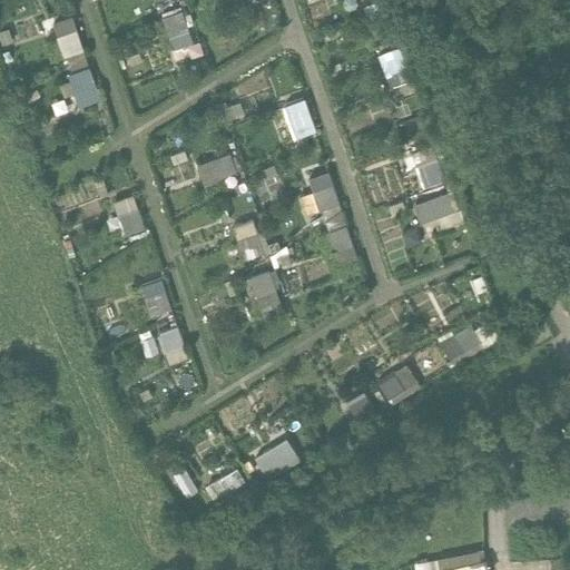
[(383,2),(365,9),(376,41),(394,35),(383,2)]
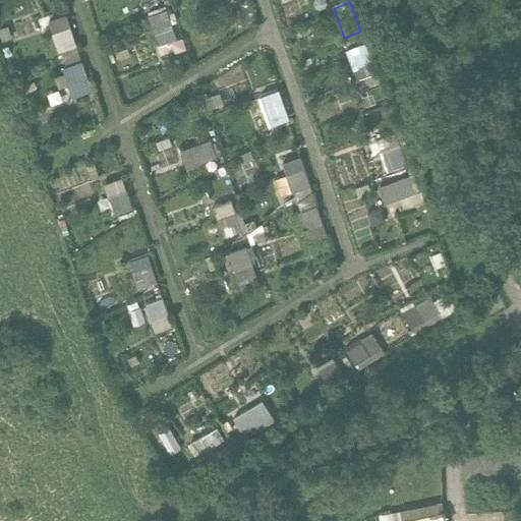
[(165,12),(149,18),(158,46),(175,41),(165,12)]
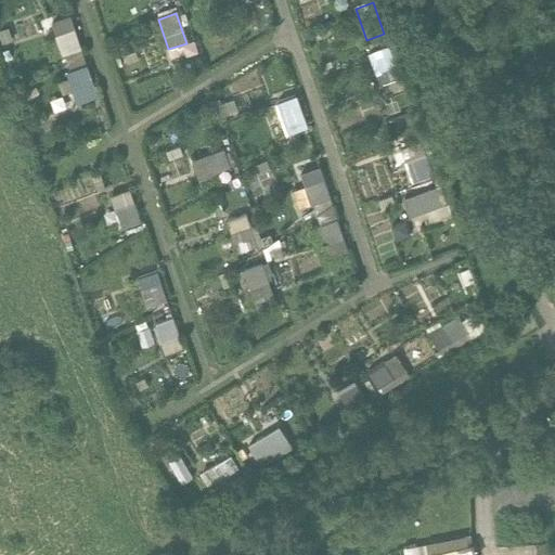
[(68,18),(51,26),(62,56),(79,51),(68,18)]
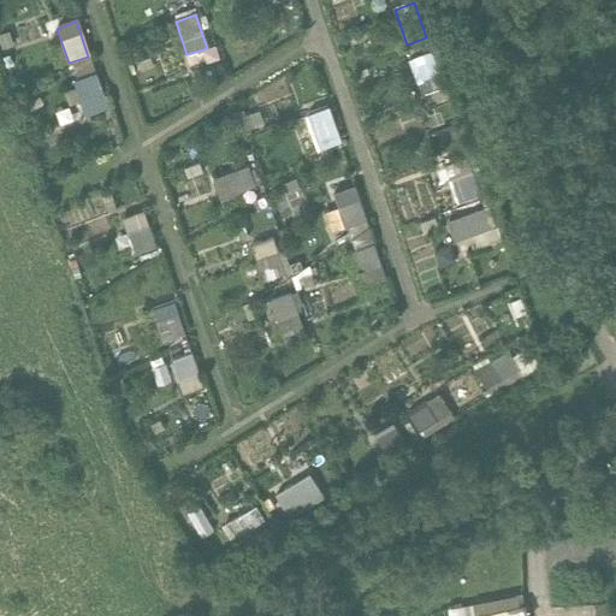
[(432,53),(412,60),(424,95),(444,88),(432,53)]
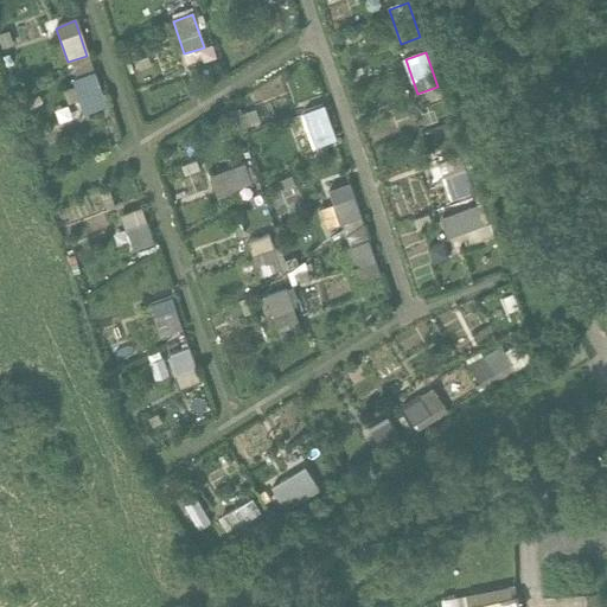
[(74,76),(94,69),(89,56),(70,63),(74,76)]
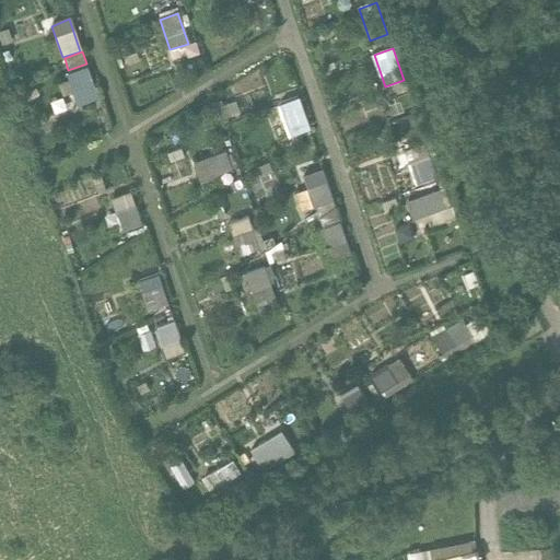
[(86,68),(68,74),(79,105),(96,98),(86,68)]
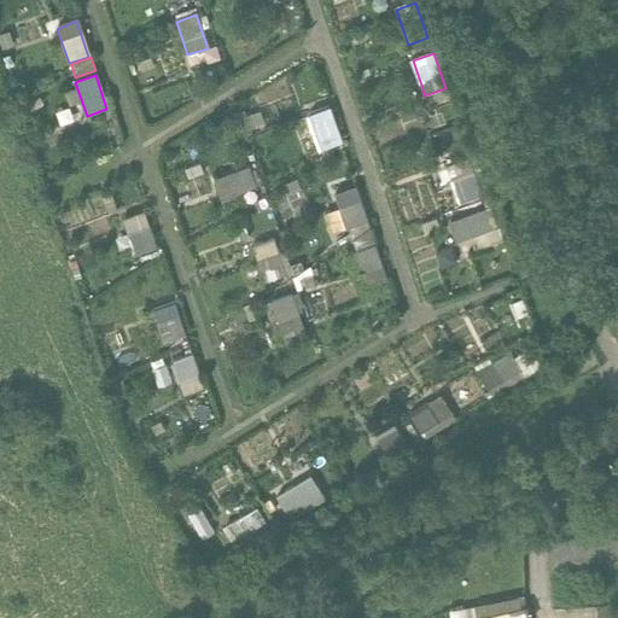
[(340,143),(330,109),(309,116),(321,150),(340,143)]
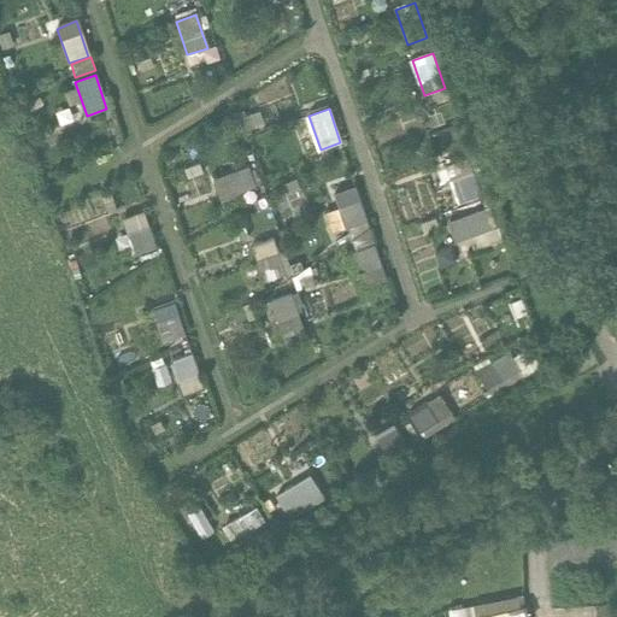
[(469,159),(448,166),(460,204),(481,195),(469,159)]
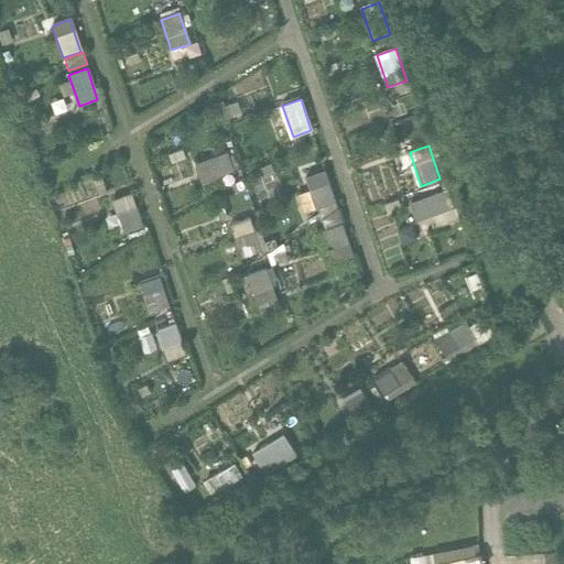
[(226,154),(196,164),(203,183),(232,173),(226,154)]
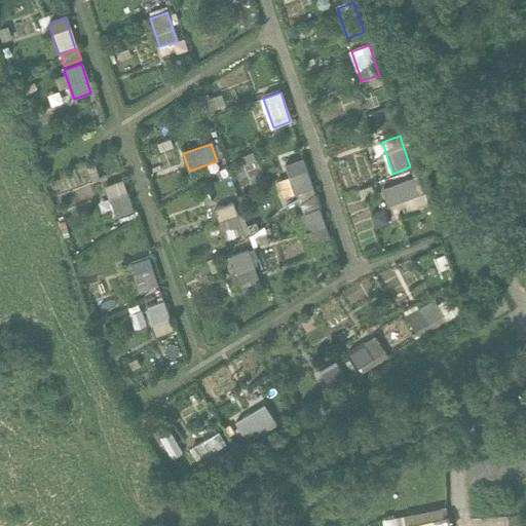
[(313,189),(303,158),(285,164),(296,195),(313,189)]
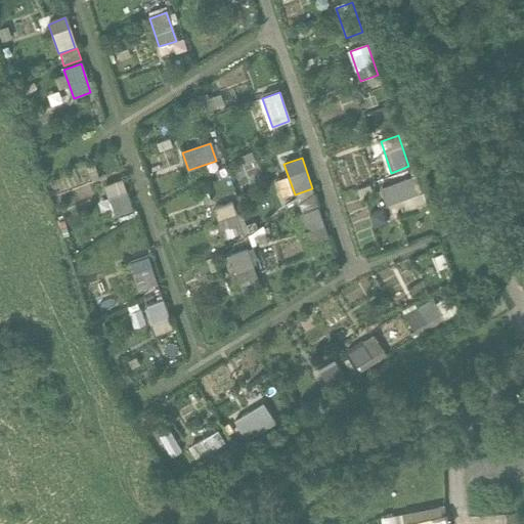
[(413,178),(384,187),(389,205),(419,195),(413,178)]
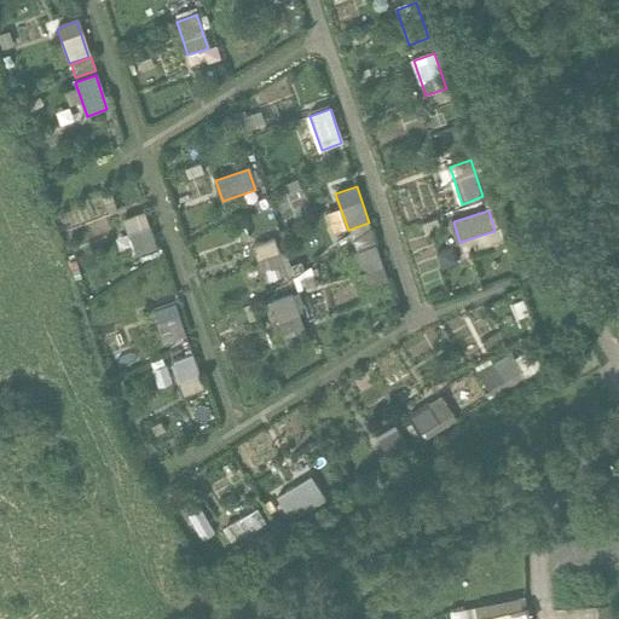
[(144,215),(123,223),(136,256),(155,249),(144,215)]
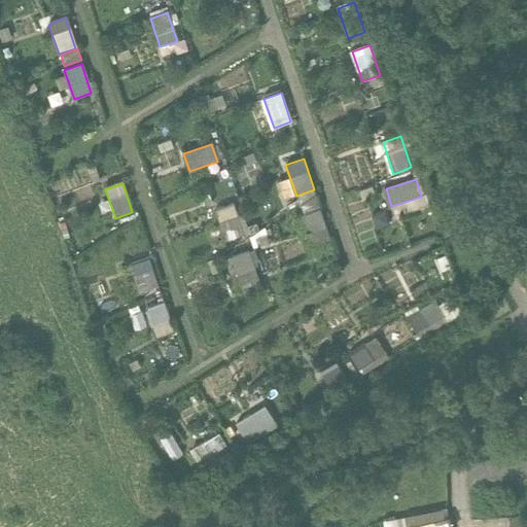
[(233,206),(215,212),(225,241),(244,235),(233,206)]
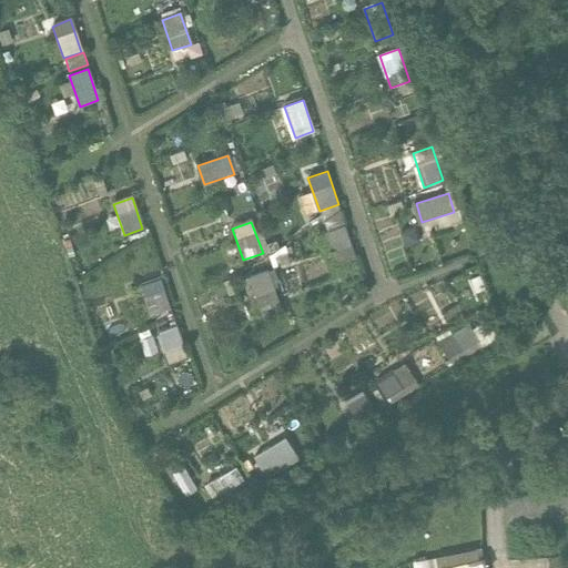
[(325,229),(332,254),(353,249),(345,223),(325,229)]
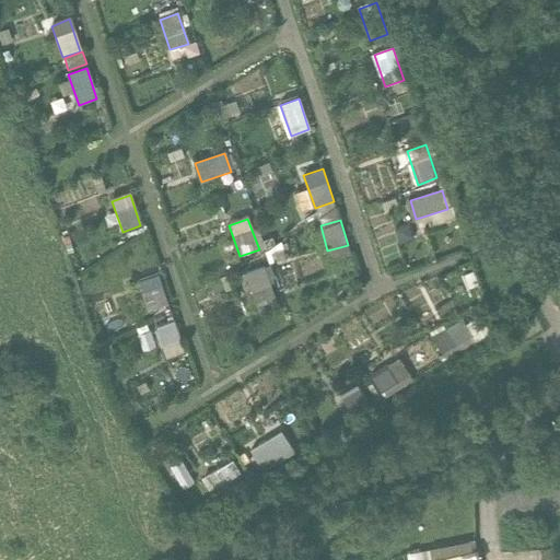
[(265,268),(247,275),(258,305),(277,299),(265,268)]
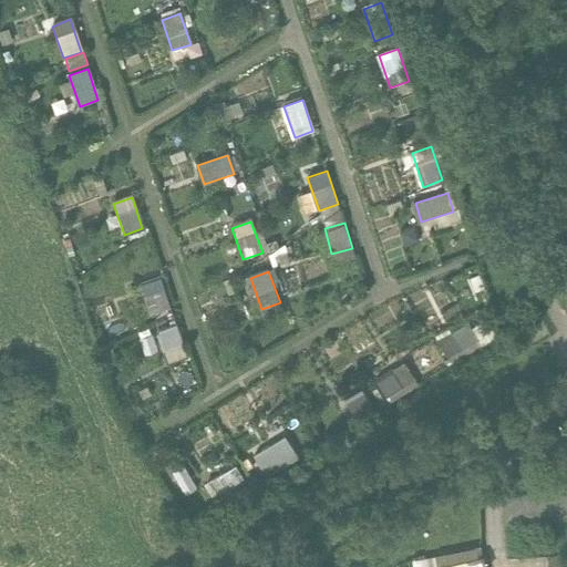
[(160,279),(141,286),(151,316),(169,309),(160,279)]
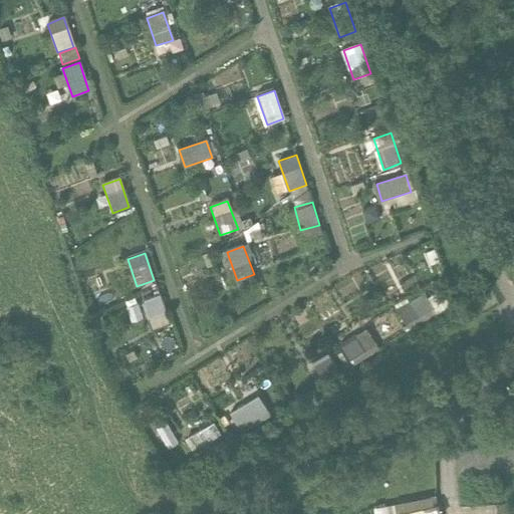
[(426,294),(400,309),(409,325),(435,310),(426,294)]
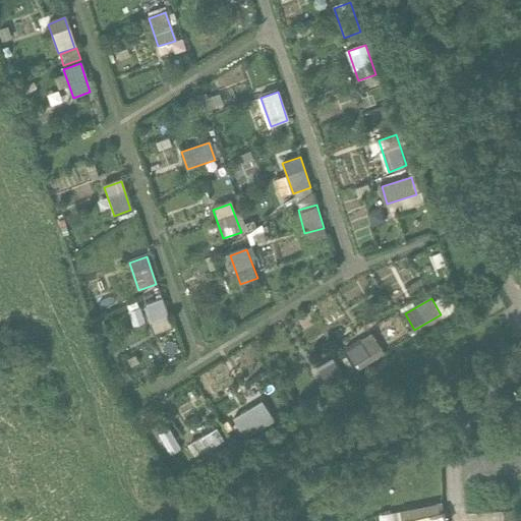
[(161,299),(143,305),(154,336),(172,330),(161,299)]
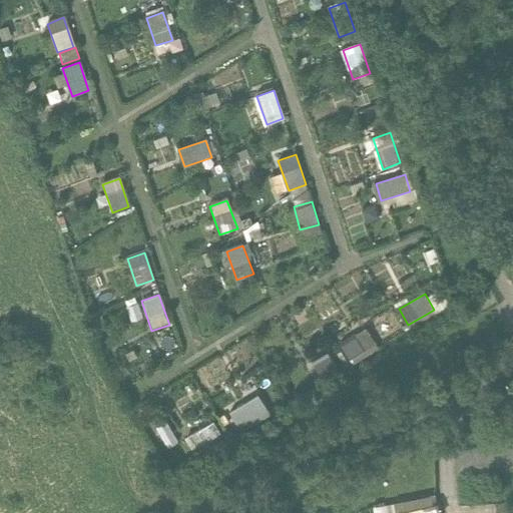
[(366,329),(340,346),(349,361),(376,345),(366,329)]
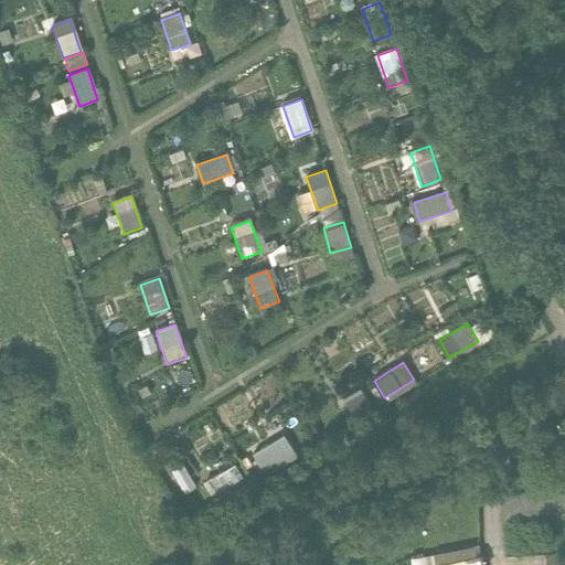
[(361,390),(344,400),(355,416),(372,406),(361,390)]
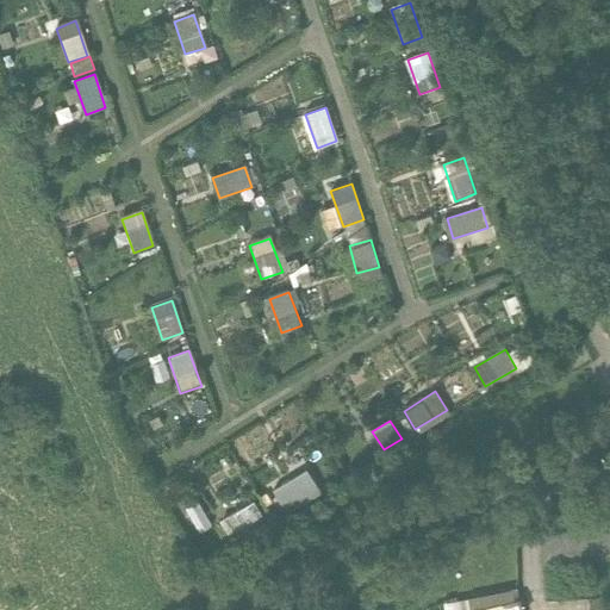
[(292,480),(273,491),(285,510),(304,498),(292,480)]
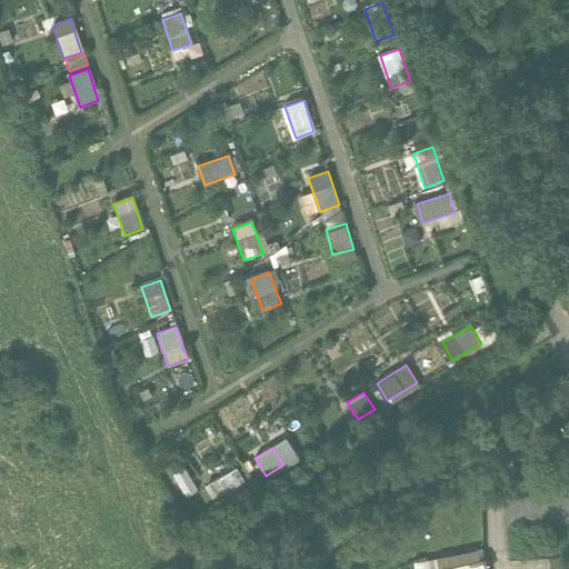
[(237,469),(208,487),(219,503),(247,486),(237,469)]
